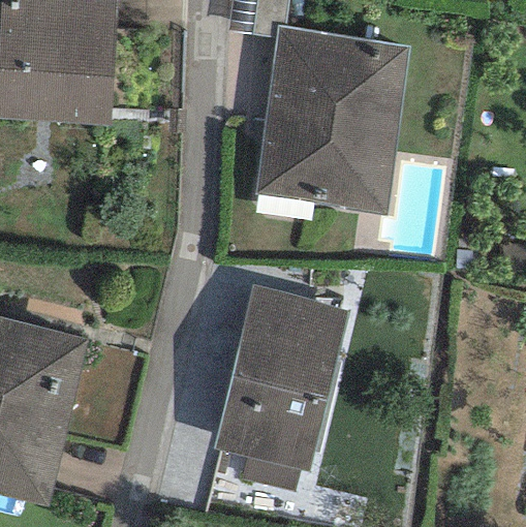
[(2,0),(0,35),(0,116),(112,123),(118,0),(2,0)]
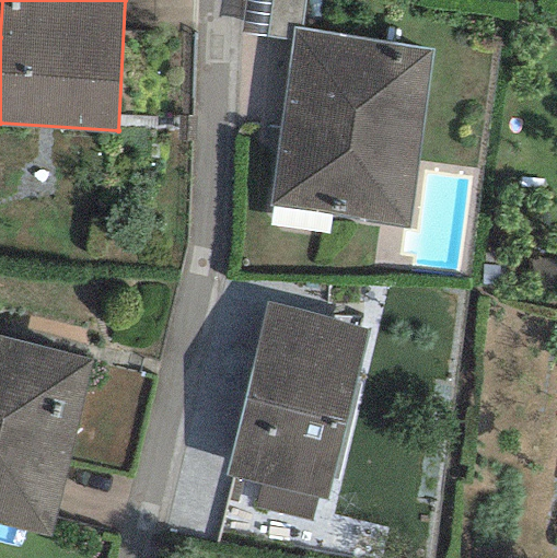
[(245,0),(242,33),(294,39),(296,27),(303,28),(306,0),(245,0)]
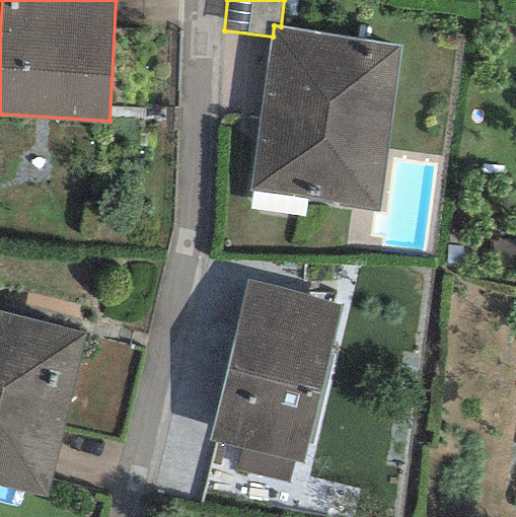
[(281,26),(274,25),(273,37),(250,191),(379,209),(403,44),(281,26)]
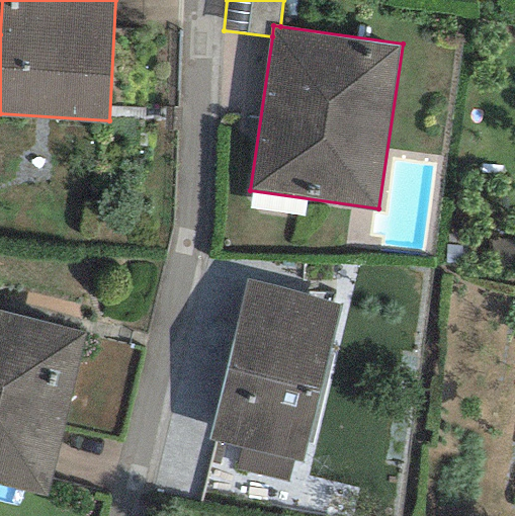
[(343,303),(248,278),(208,437),(243,445),(237,467),(288,481),(294,459),(304,461),(343,303)]
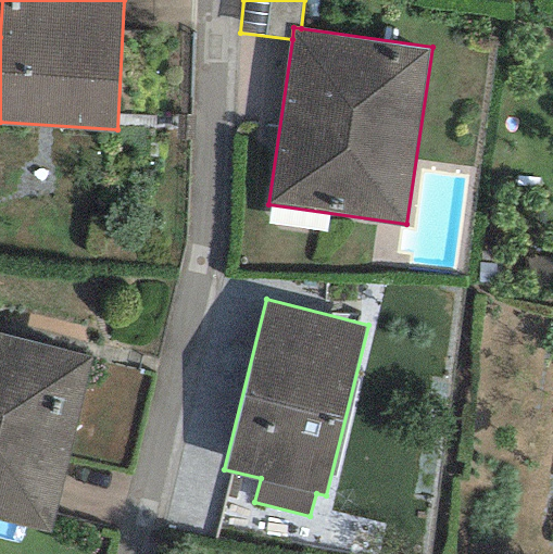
[(93,354),(0,331),(0,518),(51,531),(93,354)]
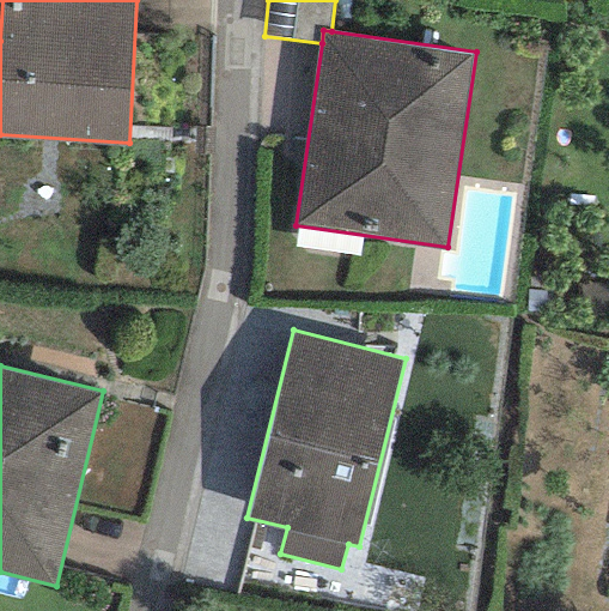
All buildings are outlined.
